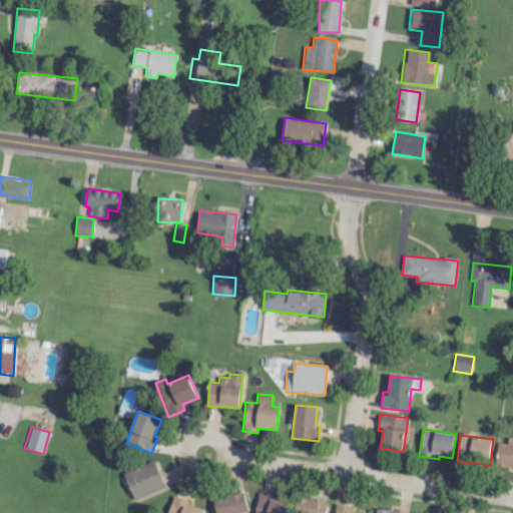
[(497,465),(512,467),(512,444),(500,442),(497,465)]
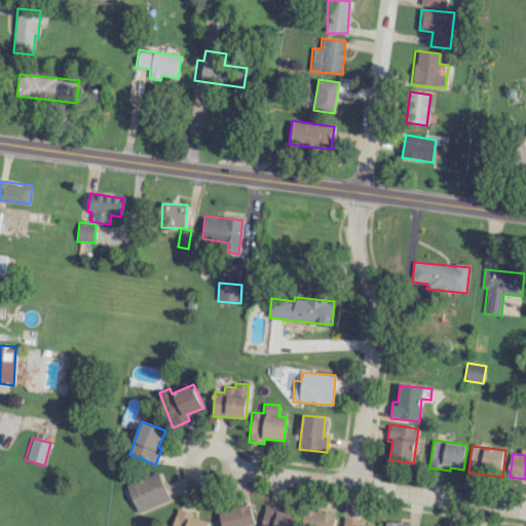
[(170,499),(157,472),(125,485),(138,513),(170,499)]
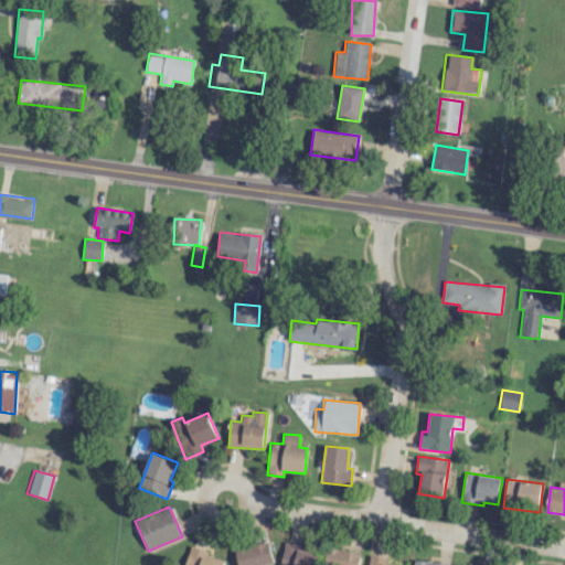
[(237,564),(263,564),(274,563),(268,541),(234,550),(237,564)]
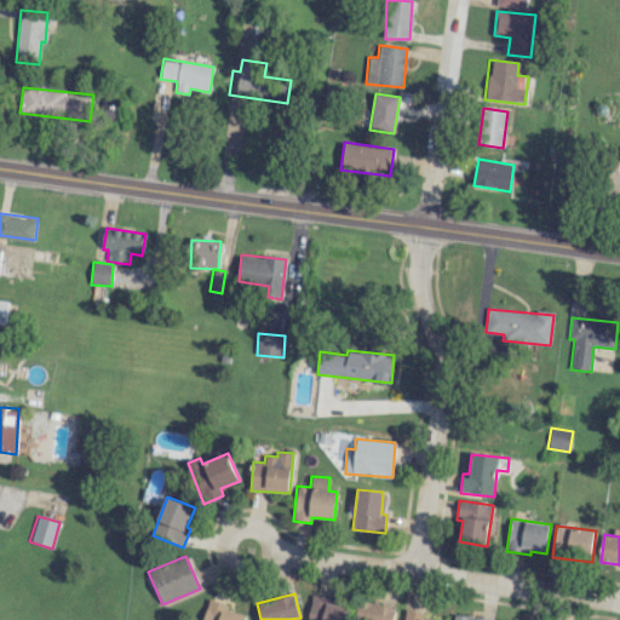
[(348,619),(350,608),(329,606),(331,598),(311,596),(308,619),(348,619)]
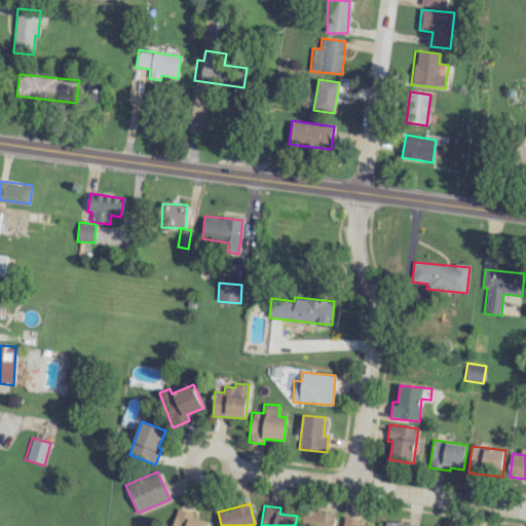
[(171,525),(208,525),(209,523),(193,518),(194,513),(177,508),(171,525)]
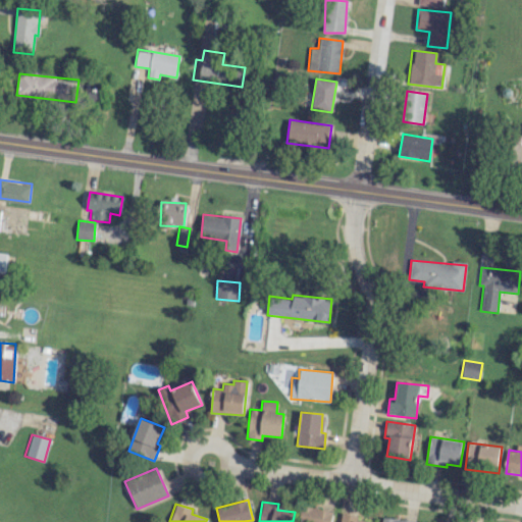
[(331,521),(333,511),(304,507),(301,521),(331,521)]
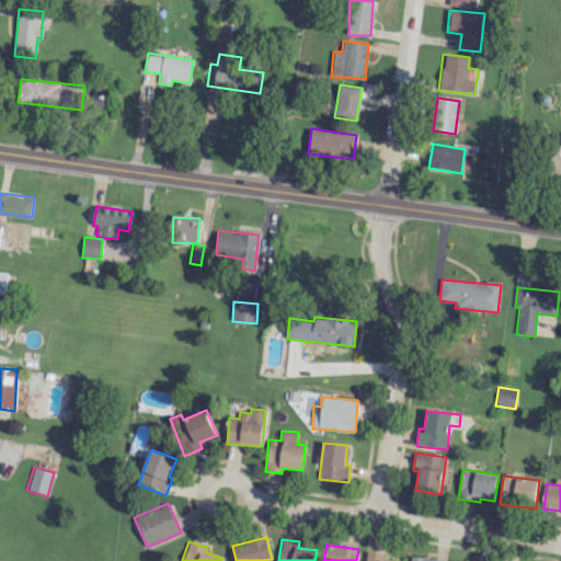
[(384,560),(382,560),(384,553),(367,551),(365,560),(384,560)]
